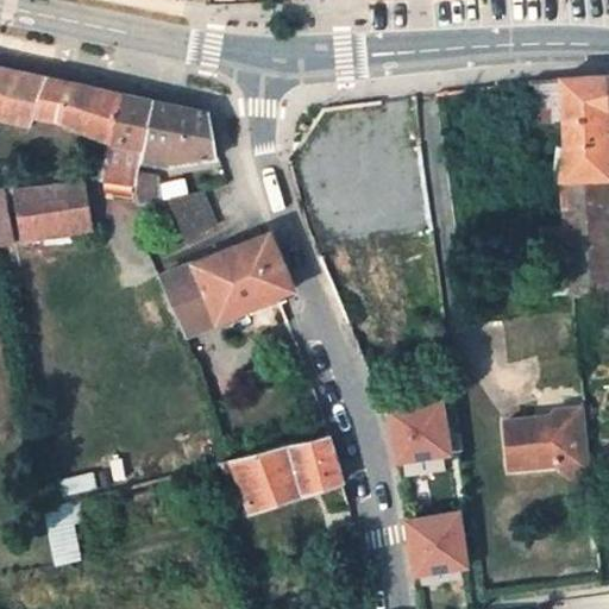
[(0,117),(29,125),(33,114),(49,79),(0,68),(0,117)]
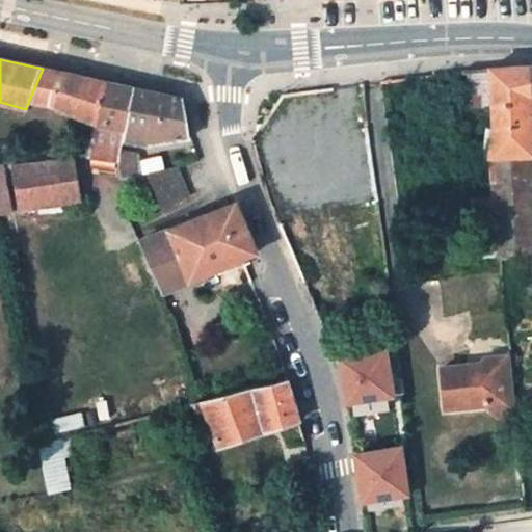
[(491,150),(490,157),(531,155),(531,149),(531,140),(528,68),(489,69),(493,104),(495,129),(495,134),(491,150)]
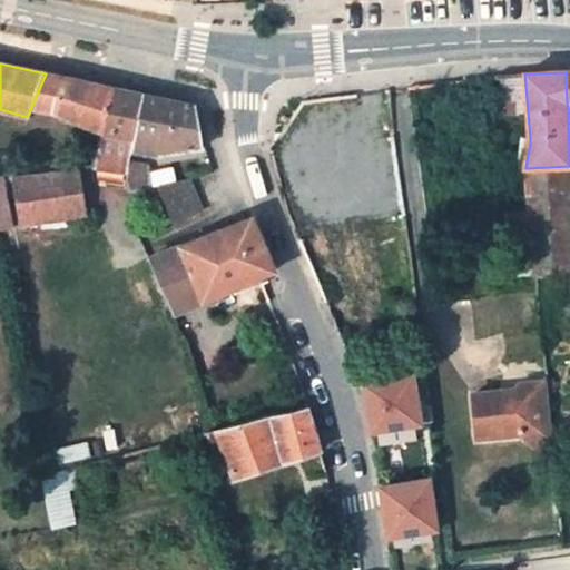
[(31,107),(50,111),(64,78),(46,74),(31,107)]
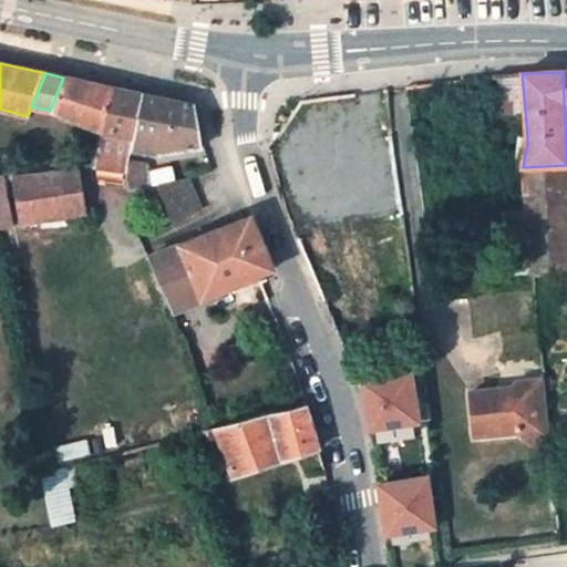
[(501,73),(504,112),(525,111),(522,73),(501,73)]
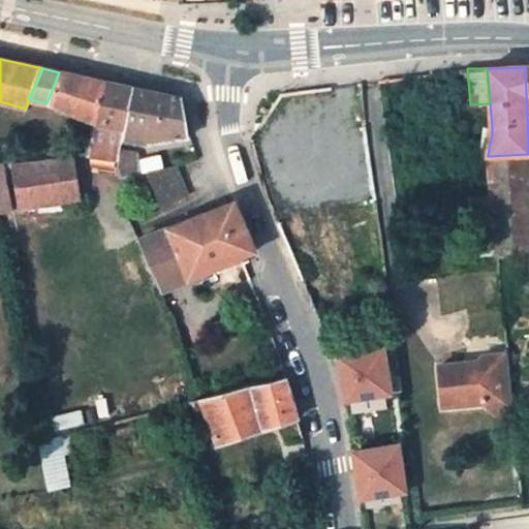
[(59,72),(47,103),(94,121),(103,82),(59,72)]
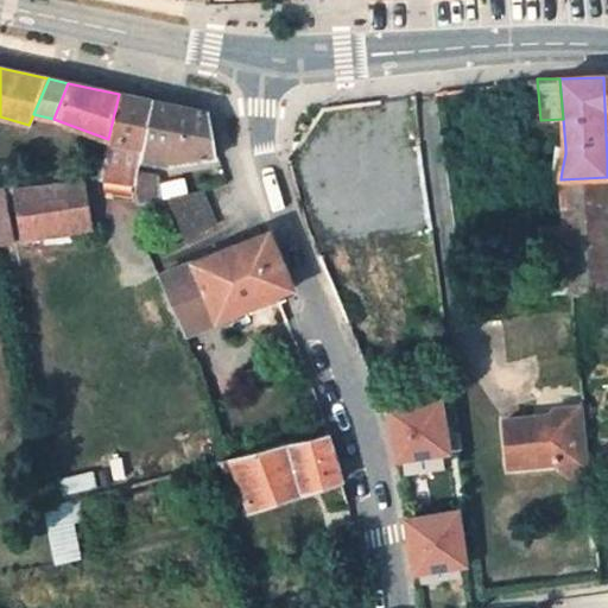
[(101,179),(132,183),(134,176),(137,163),(150,101),(119,94),(108,139),(101,177),(101,179)]
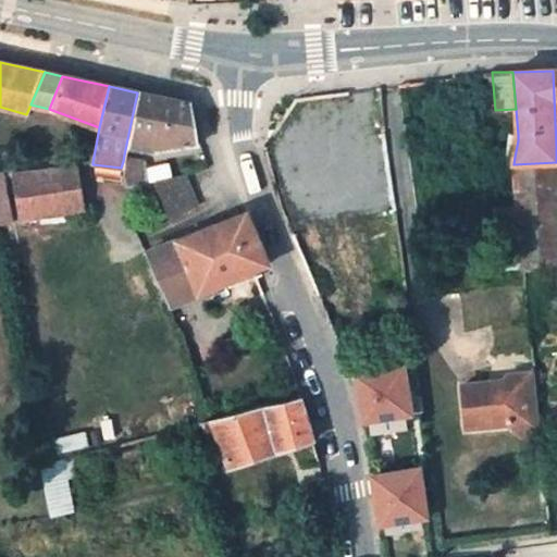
[(137,93),(125,149),(151,155),(151,151),(195,145),(195,140),(188,103),(137,93)]
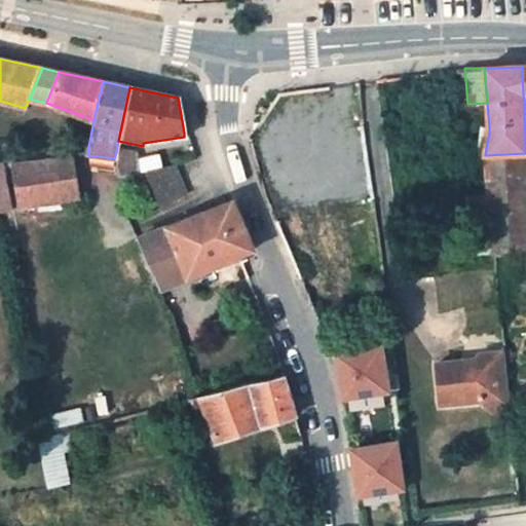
[(489,127),(481,125),(478,146),(486,148),(489,133),(489,127)]
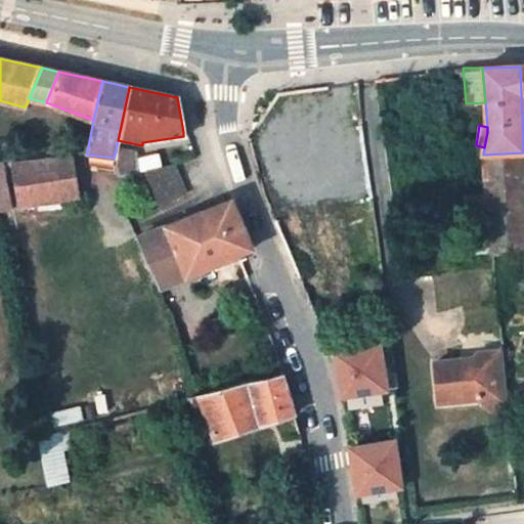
[(135,156),(116,151),(114,158),(119,177),(132,174),(135,156)]
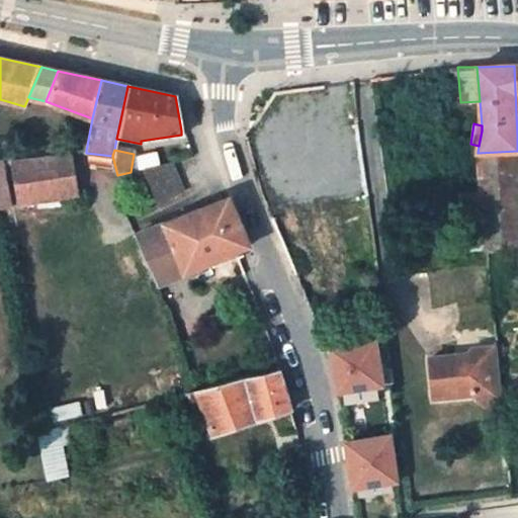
[(516,182),(517,181),(517,151),(478,153),(481,182),(516,182)]
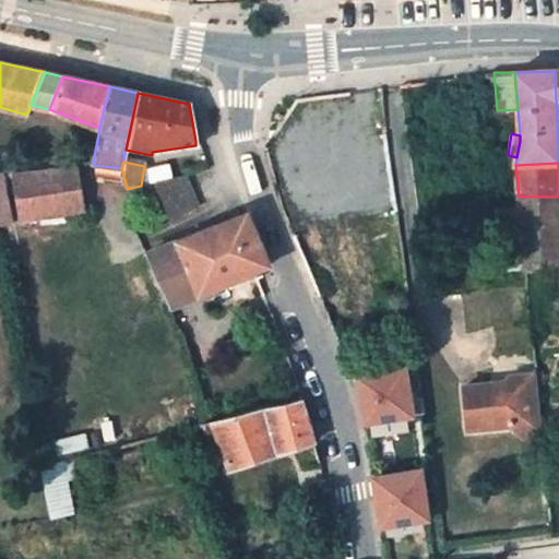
[(83,212),(76,165),(15,173),(22,222),(83,212)]
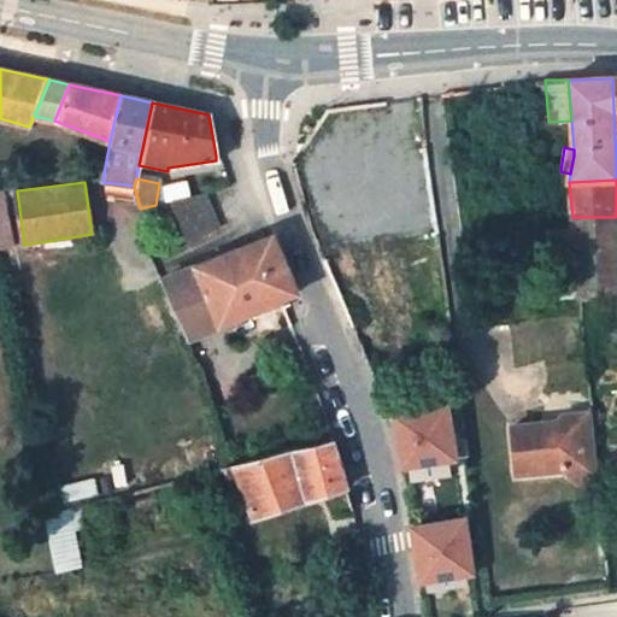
[(219,228),(206,192),(172,200),(187,240),(219,228)]
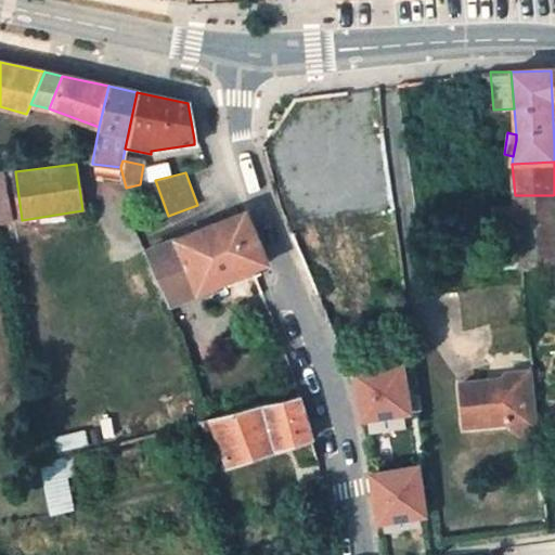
[(0,223),(12,221),(2,173),(0,173),(0,223)]
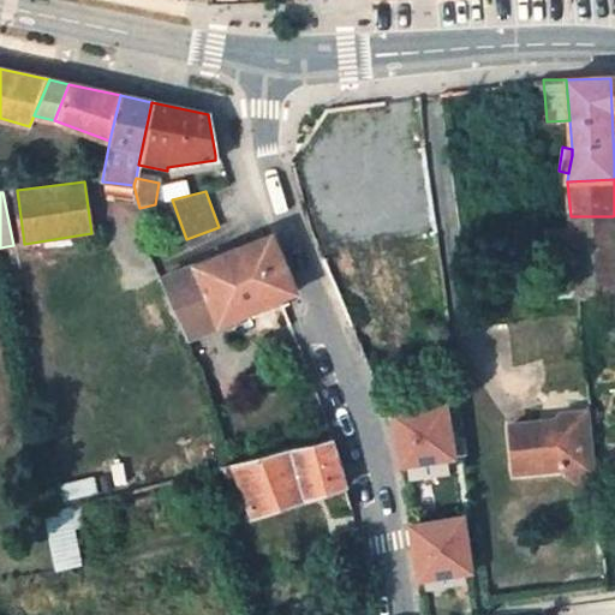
[(371,208),(354,214),(356,220),(372,214),(371,208)]
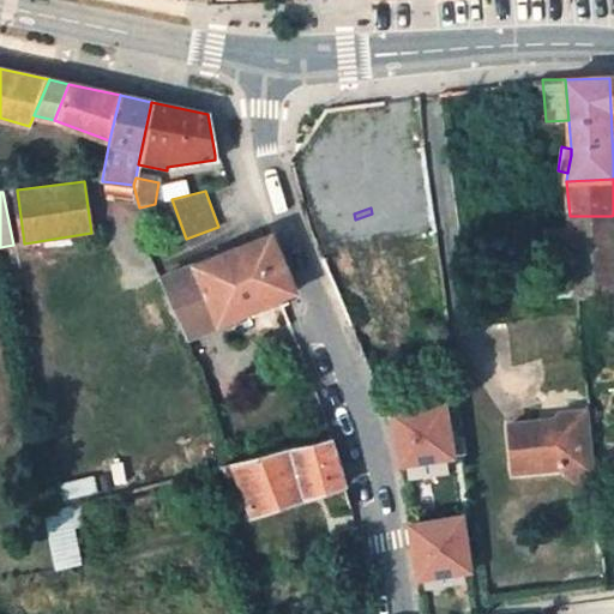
[(612,216),(570,216),(571,228),(575,266),(613,266),(612,216)]
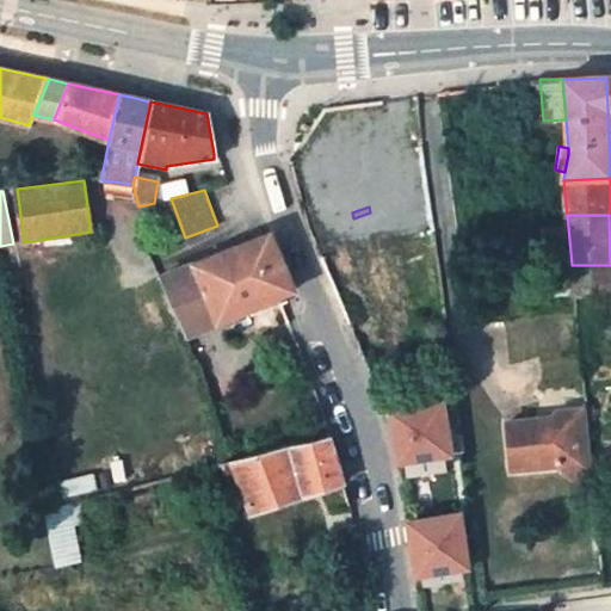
[(568,227),(543,229),(547,267),(572,265),(568,227)]
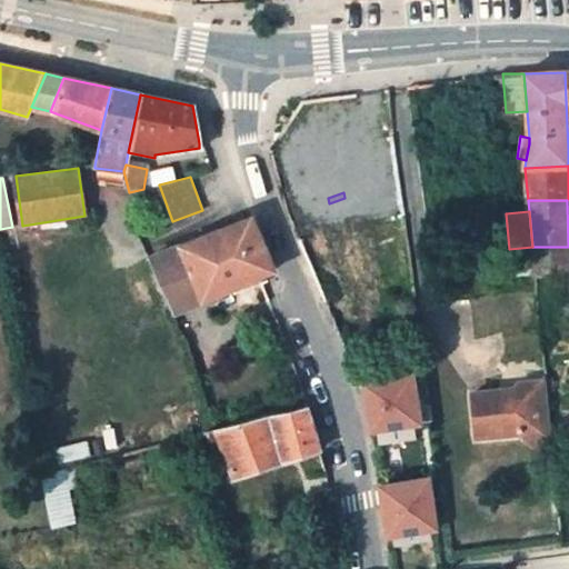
[(150,259),(175,313),(263,276),(273,270),(250,219),(241,221),(150,259)]
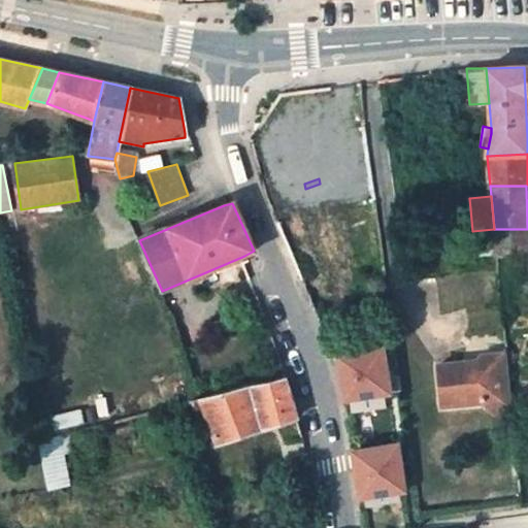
[(472,231),(474,254),(496,253),(494,229),(472,231)]
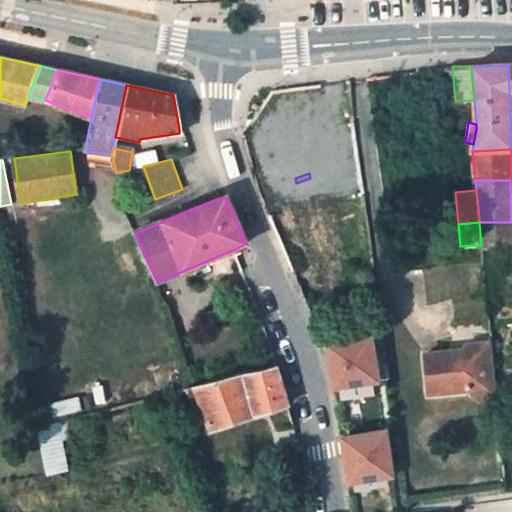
[(497,245),(511,246),(511,234),(511,222),(479,222),(481,245),(481,247),(497,245)]
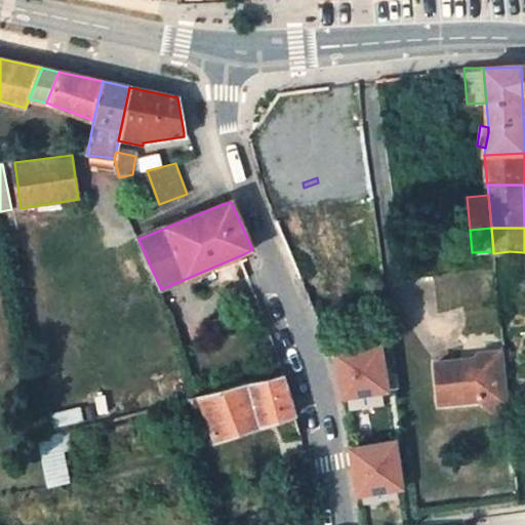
[(346,396),(401,388),(399,372),(388,375),(384,342),(338,350),(346,396)]
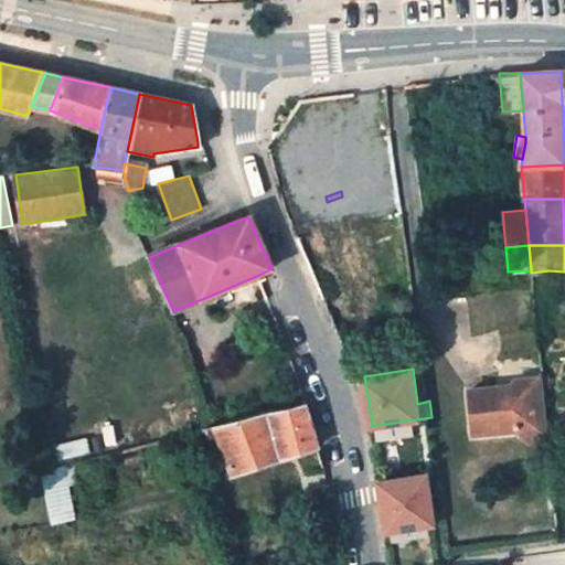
[(493,386),(468,390),(473,436),(516,432),(524,438),(546,436),(542,388),(541,376),(514,380),(503,395),(493,386)]
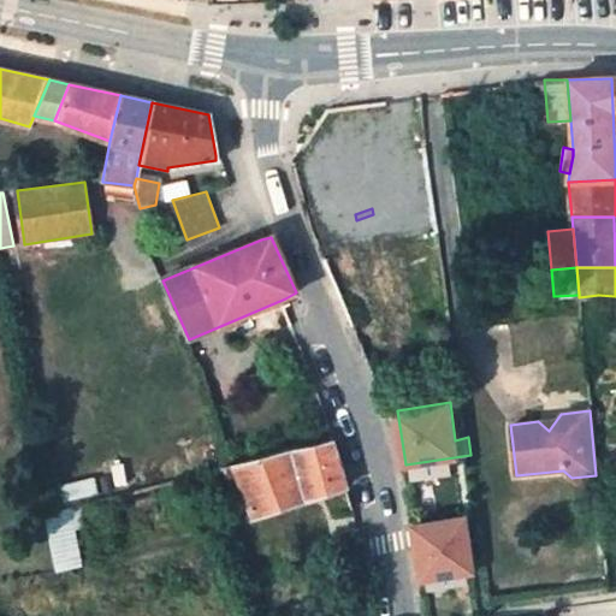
[(254,516),(345,486),(332,439),(234,466),(244,493),(254,516)]
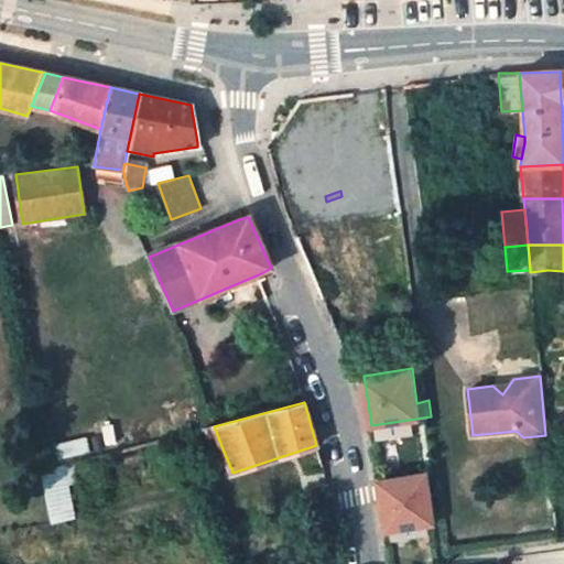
[(207,427),(217,454),(224,452),(214,426),(207,427)]
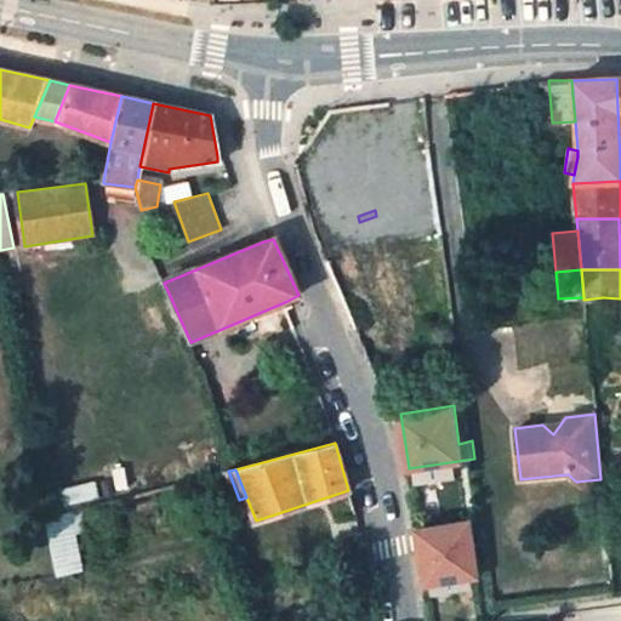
[(600,479),(576,482),(603,505),(600,479)]
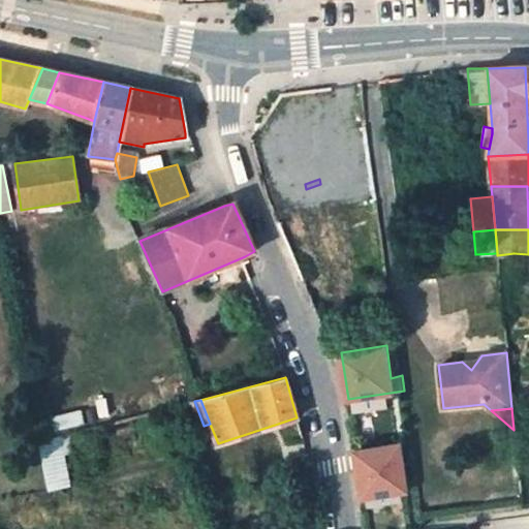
[(55,437),(38,441),(48,489),(69,485),(63,455),(72,453),(68,434),(55,437)]
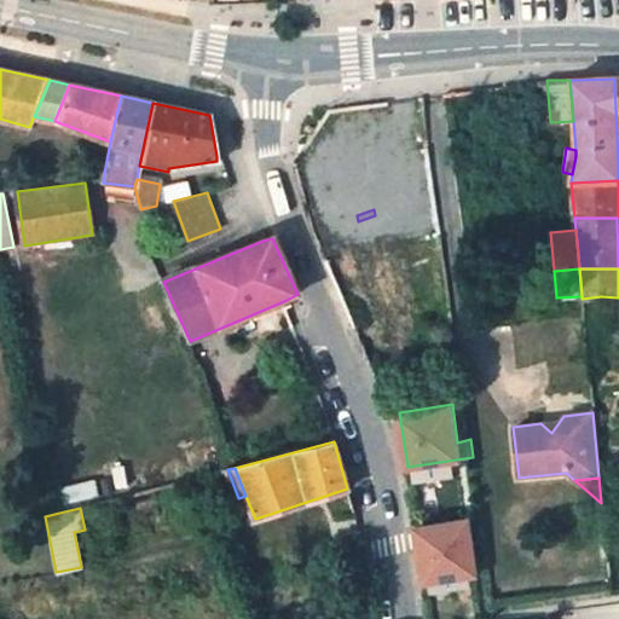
[(426,582),(478,576),(468,520),(417,528),(426,582)]
